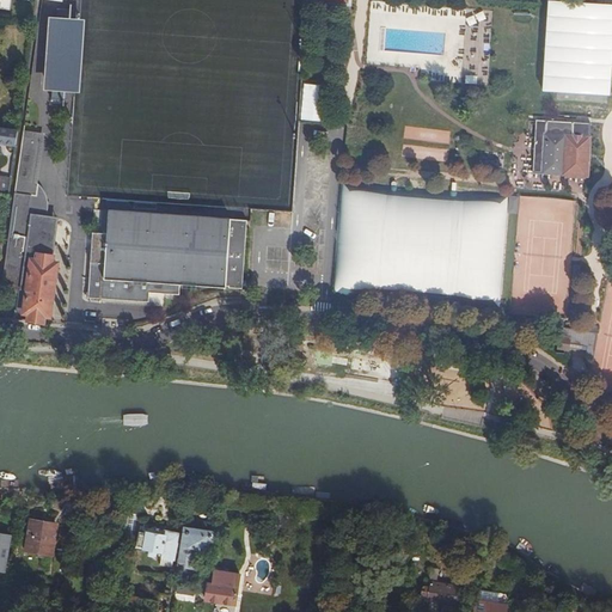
[(48,84),(54,84),(69,85),(79,86),(83,25),(53,23),(48,84)]
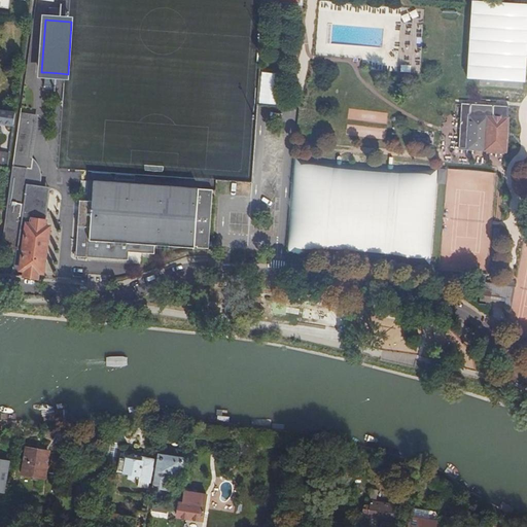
[(60,73),(46,72),(45,81),(59,83),(60,73)]
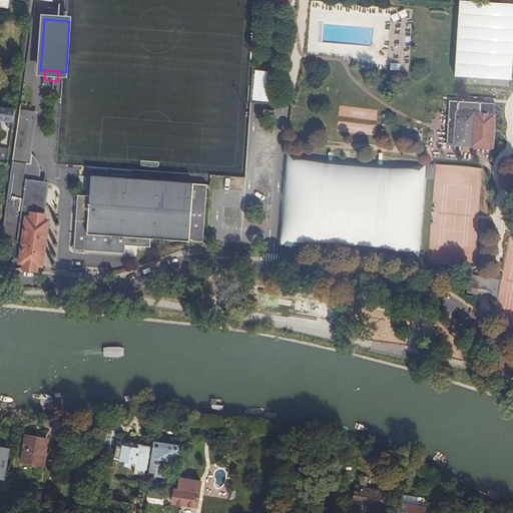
[(15,109),(0,107),(0,119),(14,121),(15,109)]
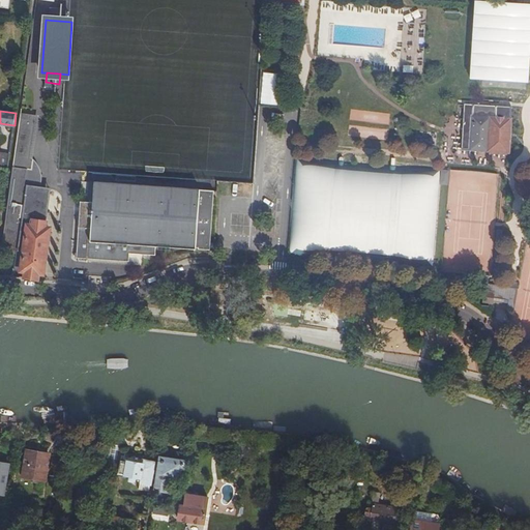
[(473,112),(465,111),(463,128),(472,129),(471,151),(509,153),(511,120),(473,117),(473,112)]
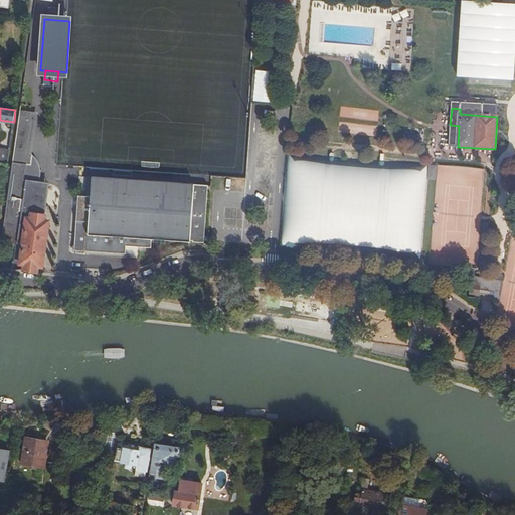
[(37,272),(38,266),(42,266),(48,222),(44,221),(45,215),(31,213),(33,203),(41,204),(42,193),(40,192),(41,182),(39,182),(41,168),(41,161),(40,156),(40,155),(38,153),(34,150),(29,149),(35,112),(20,110),(13,162),(26,165),(15,246),(13,262),(24,264),(24,270),(37,272)]
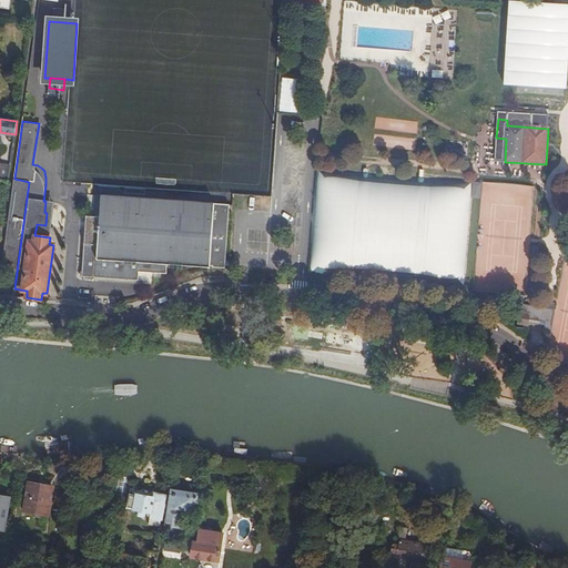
[(0,172),(0,181),(8,183),(10,166),(0,164),(0,166),(1,168),(0,172)]
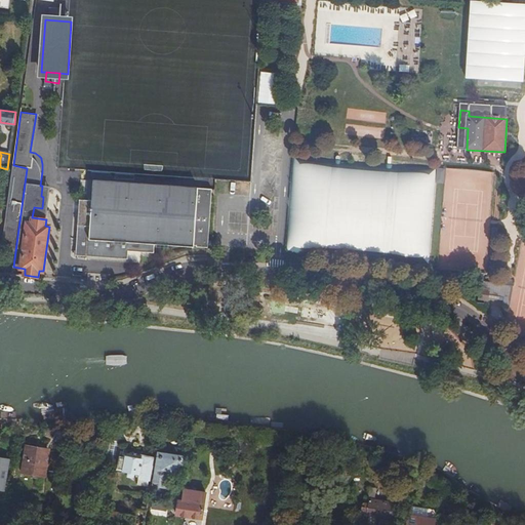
[(27,168),(13,165),(12,169),(1,249),(15,251),(27,168)]
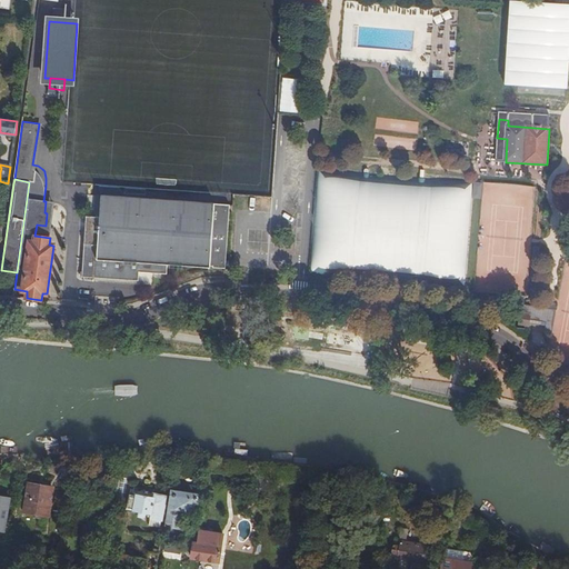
[(209,267),(213,203),(100,196),(99,217),(86,216),(81,277),(138,281),(138,272),(167,273),(167,265),(209,267)]
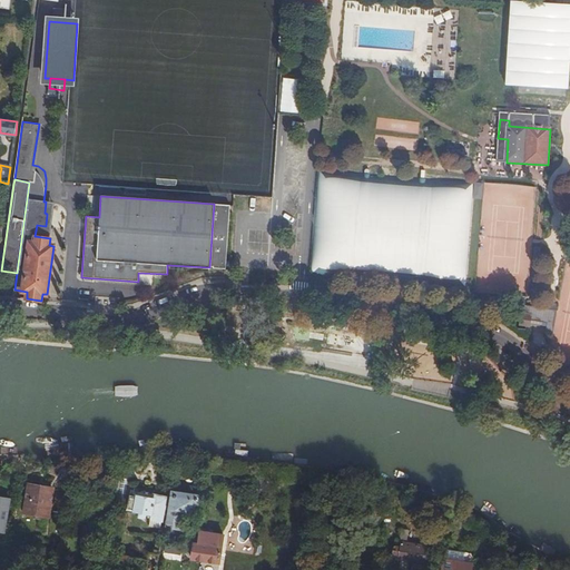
[(35,236),(50,238),(55,203),(46,202),(45,213),(47,214),(46,226),(37,225),(35,236)]
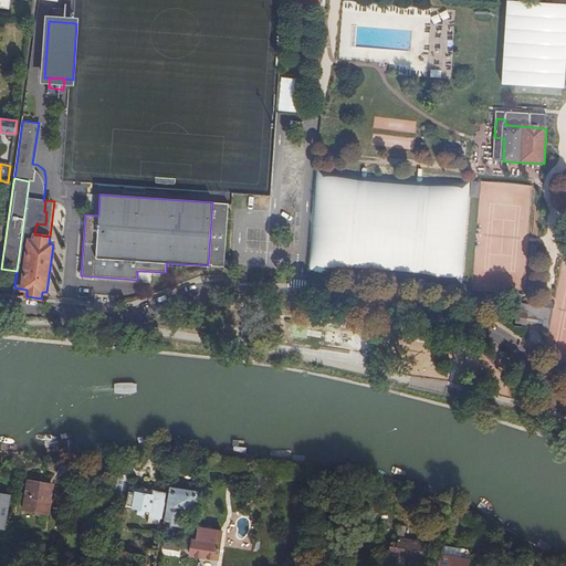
[(527,325),(530,313),(520,311),(517,323),(527,325)]
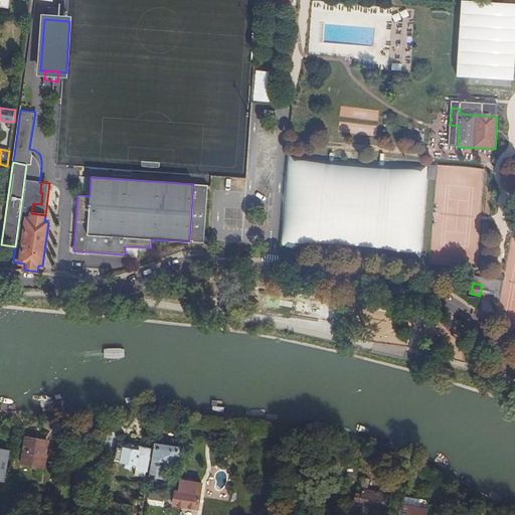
[(44,443),(28,441),(26,453),(42,456),(44,443)]
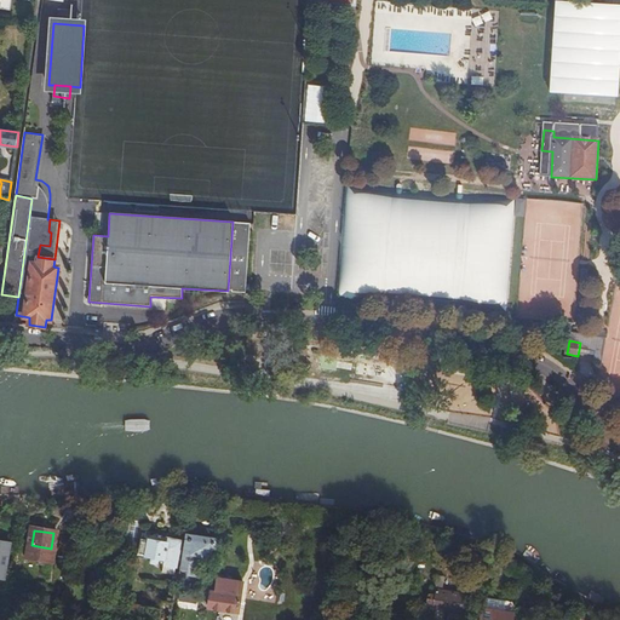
[(217,546),(214,546),(214,541),(187,537),(182,570),(189,570),(188,575),(200,578),(202,557),(210,558),(214,560),(217,546)]
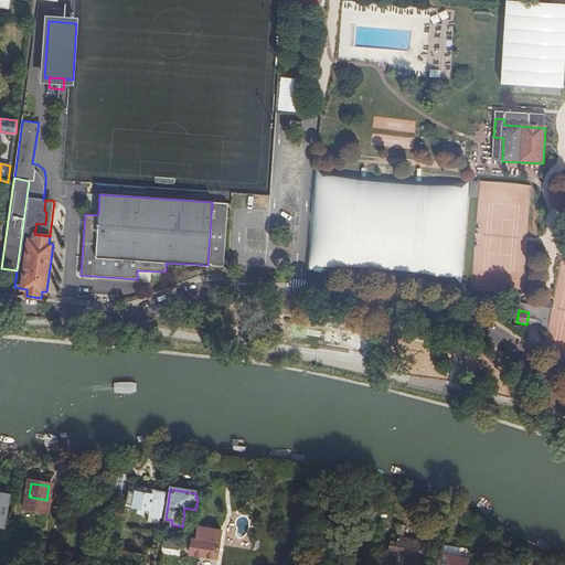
[(152,492),(152,497),(135,493),(132,509),(138,509),(138,513),(144,514),(144,510),(149,511),(149,515),(160,516),(164,493),(152,492)]
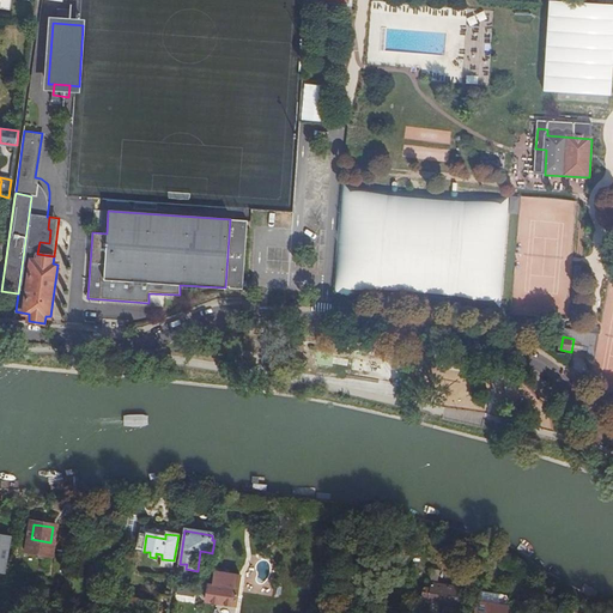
[(208,584),(206,602),(235,606),(237,589),(232,588),(234,575),(213,572),(212,586),(208,584)]
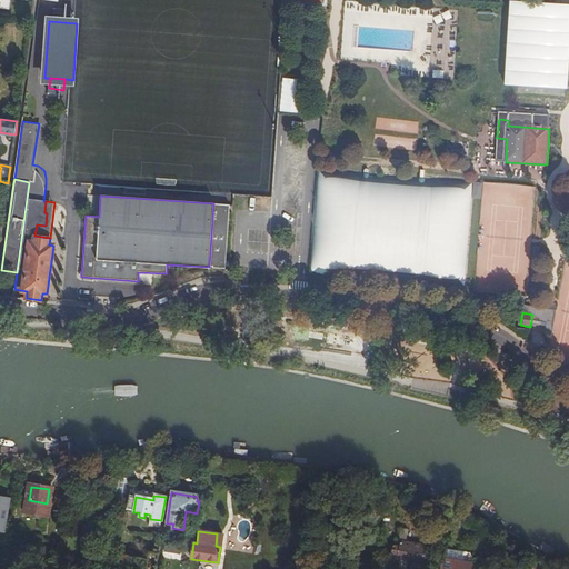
[(182,546),(163,542),(162,550),(181,552),(182,546)]
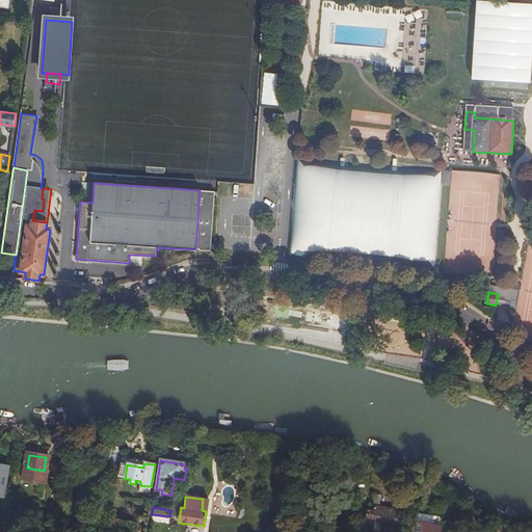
[(401,512),(375,507),(372,525),(398,529),(401,512)]
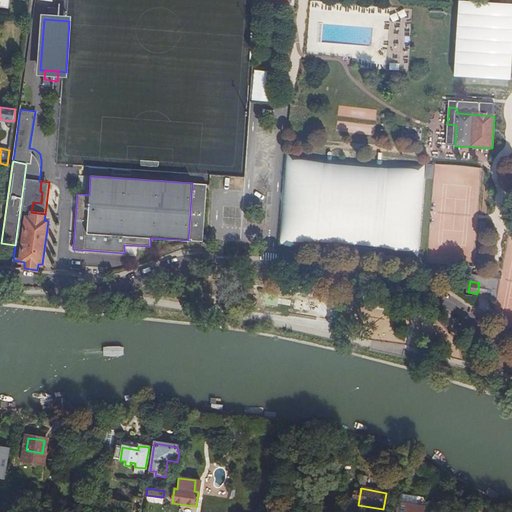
[(424,511),(425,507),(399,503),(398,511),(424,511)]
